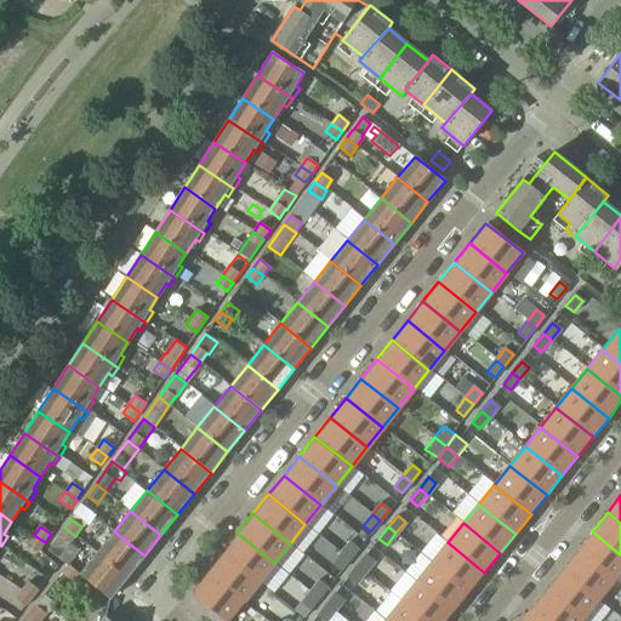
[(75,536),(64,528),(58,536),(49,551),(58,558),(75,536)]
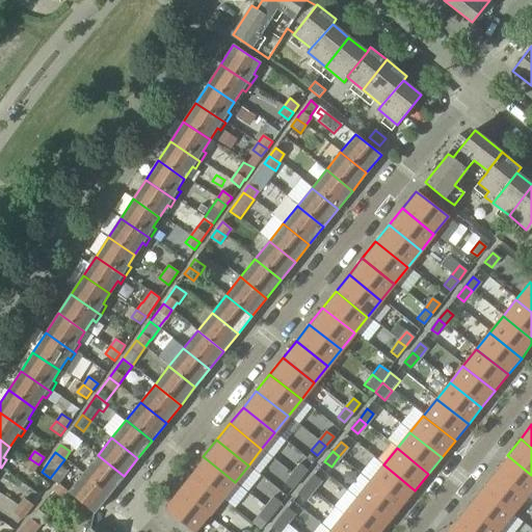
[(98,455),(83,473),(109,494),(124,476),(98,455)]
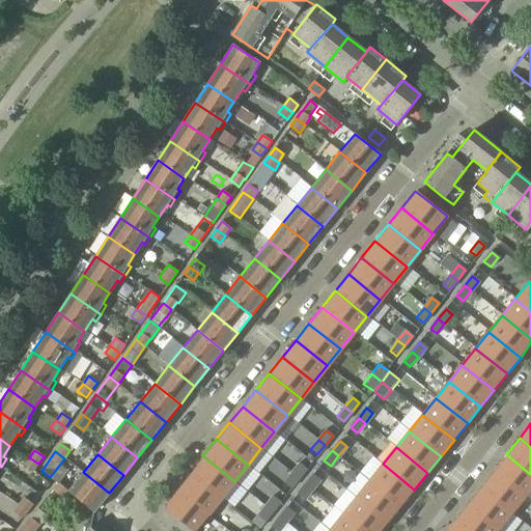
[(530,474),(506,454),(493,471),(525,496),(530,487),(530,474)]
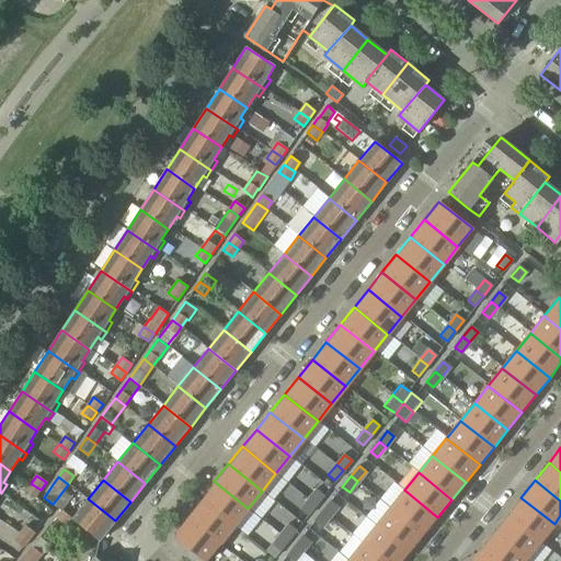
[(214,481),(199,499),(233,526),(248,508),(214,481)]
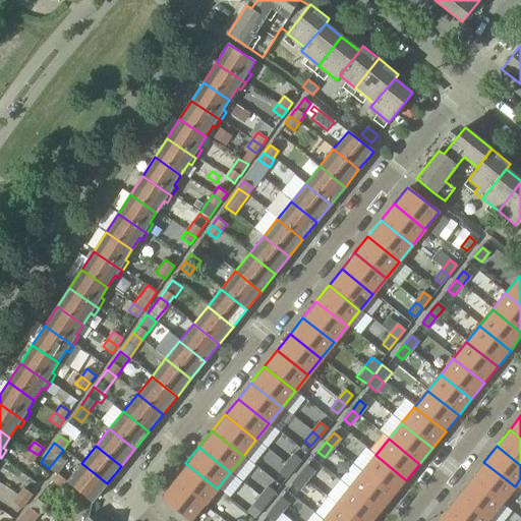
[(38,455),(29,449),(23,456),(32,462),(38,455)]
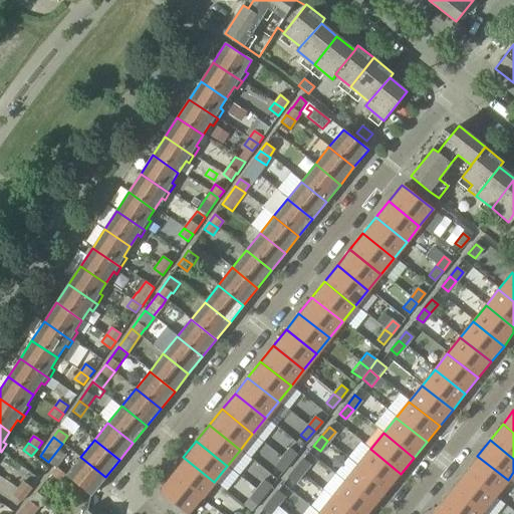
[(290,448),(282,458),(288,463),(296,453),(290,448)]
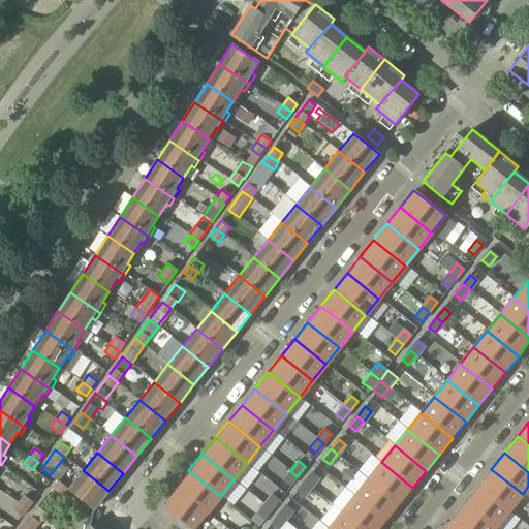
[(381,462),(368,478),(400,504),(412,488),(381,462)]
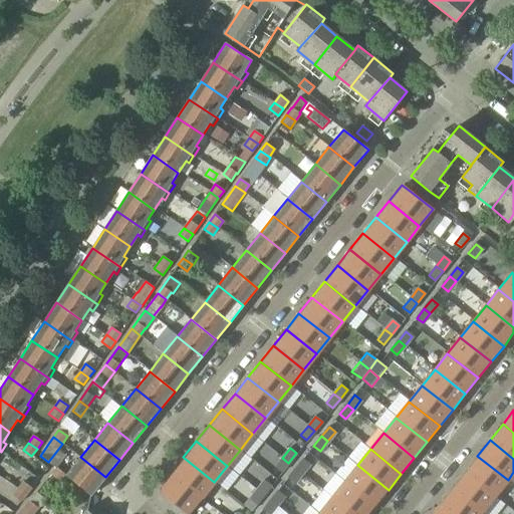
[(477,456),(465,472),(495,496),(508,480),(477,456)]
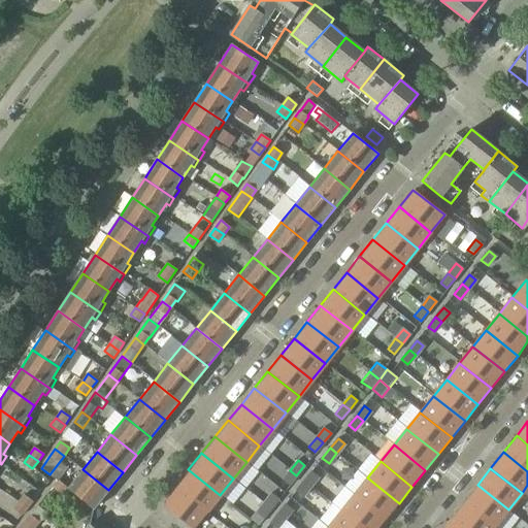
[(108,490),(83,469),(67,488),(94,508),(108,490)]
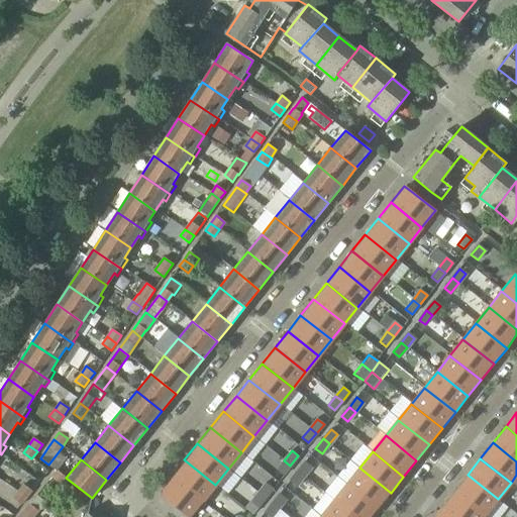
[(184,459),(172,476),(202,501),(215,485),(184,459)]
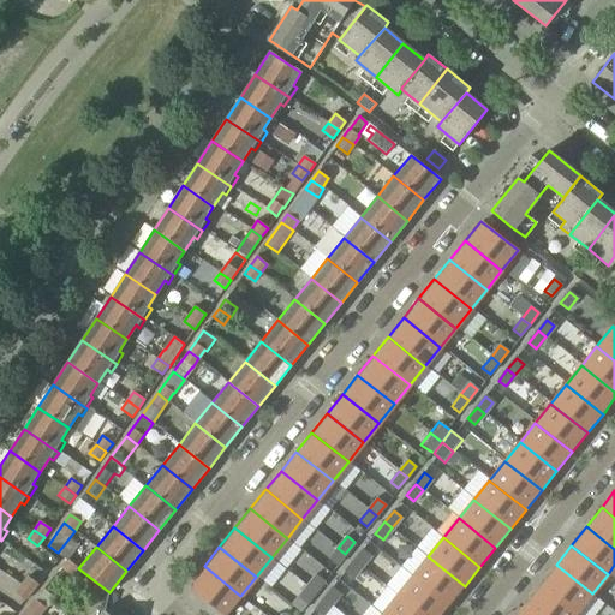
[(345,554),(338,548),(329,559),(336,565),(345,554)]
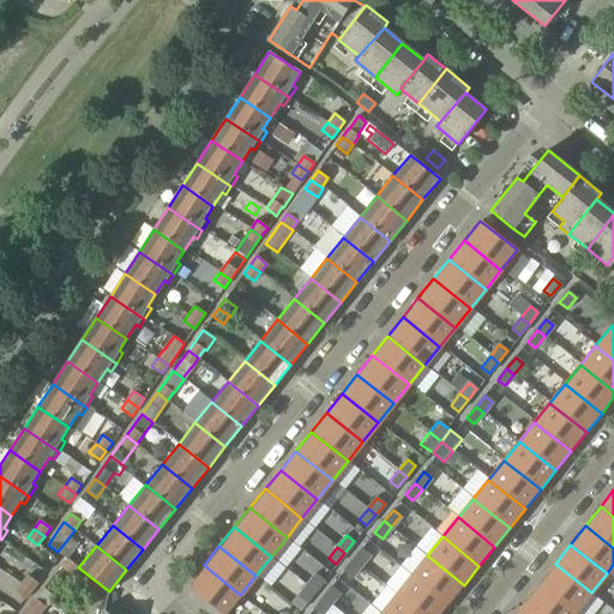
[(362,548),(353,559),(361,565),(369,554),(362,548)]
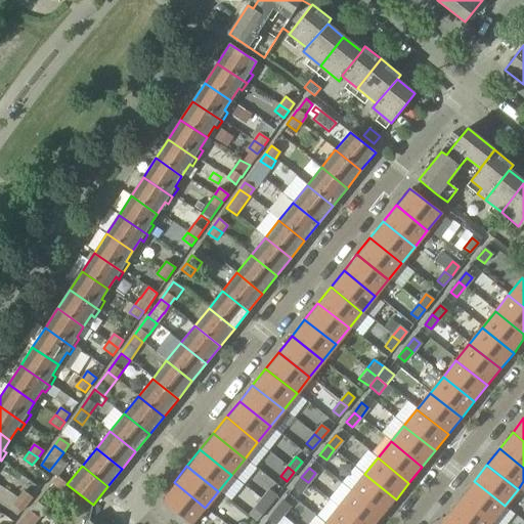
[(364,474),(351,490),(383,516),(396,499),(364,474)]
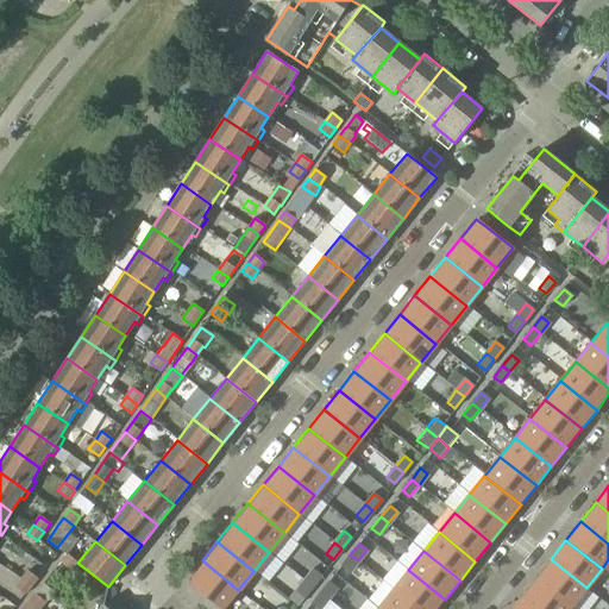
[(67,554),(61,562),(70,570),(76,563),(67,554)]
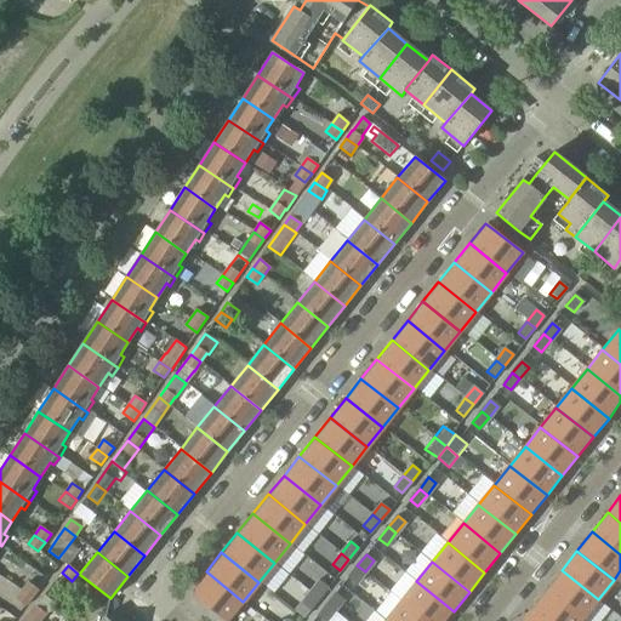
[(365,571),(357,565),(348,577),(355,584),(365,571)]
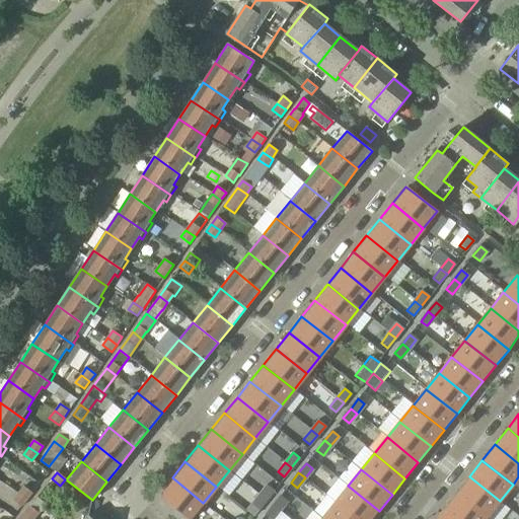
[(469,476),(456,493),(487,517),(500,501),(469,476)]
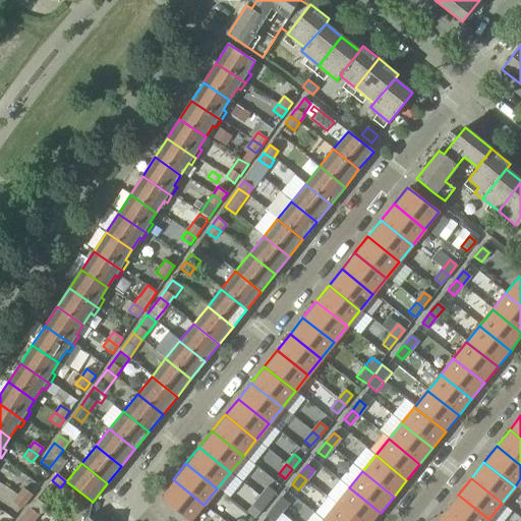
[(190,520),(204,505),(173,479),(159,497),(189,520),(190,520)]
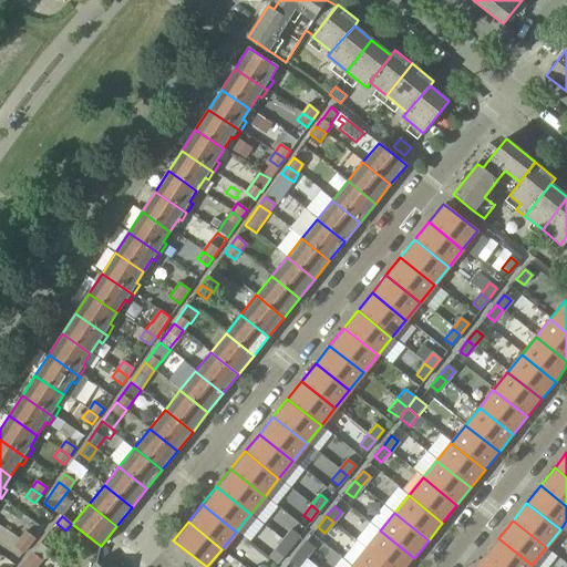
[(41,544),(48,549),(61,534),(54,528),(41,544)]
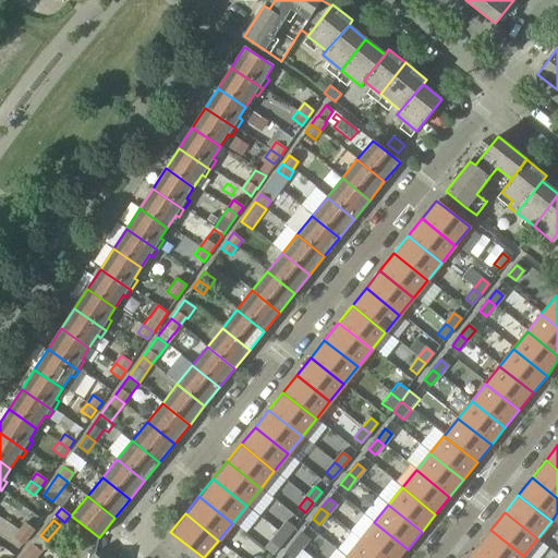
[(287,521),(279,532),(286,537),(293,526),(287,521)]
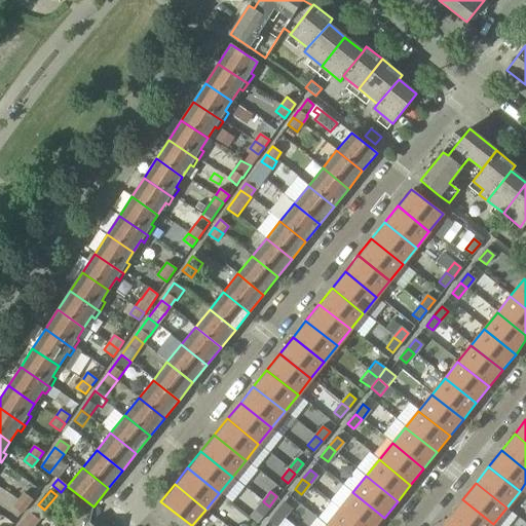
[(24,492),(17,500),(27,508),(33,499),(24,492)]
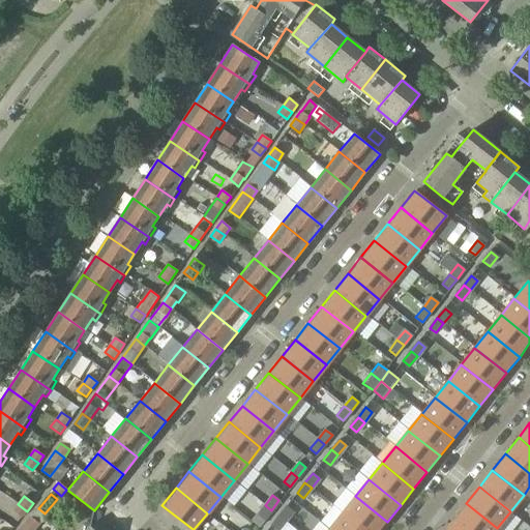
[(355,496),(343,512),(363,529),(380,529),(387,522),(355,496)]
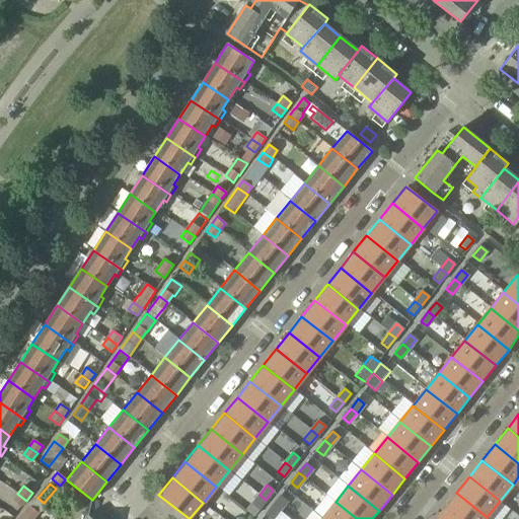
[(456,493),(443,509),(455,518),(486,518),(487,517),(456,493)]
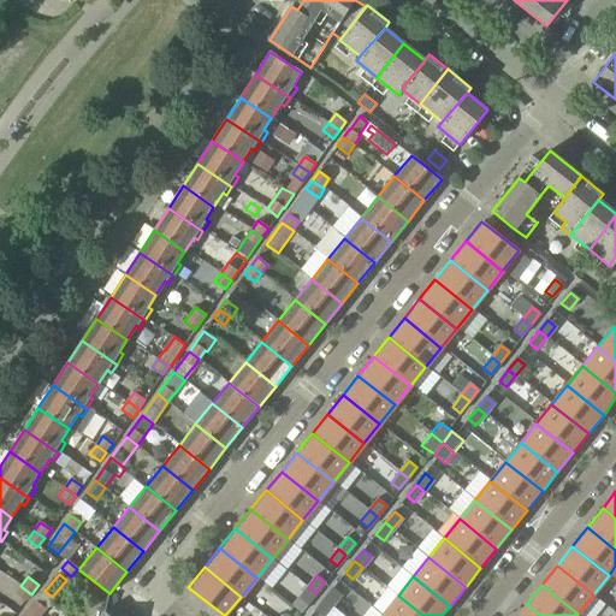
[(15,594),(16,594),(24,602),(25,602),(31,594),(21,586),(15,594)]
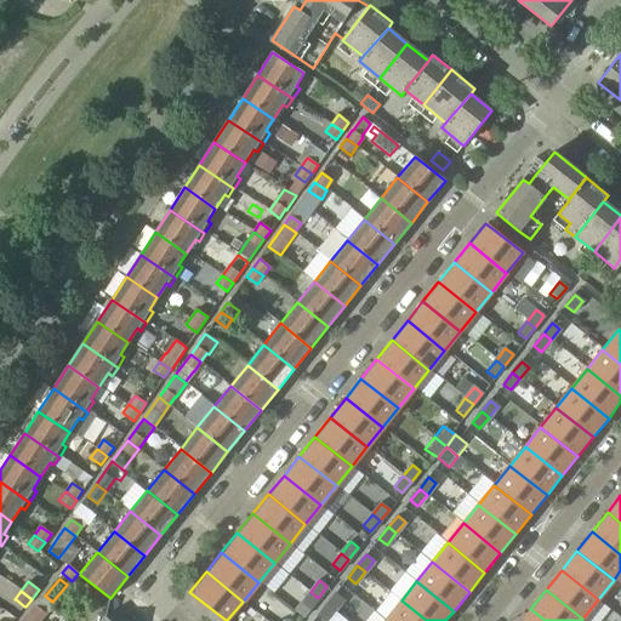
[(318,598),(311,592),(301,603),(308,609),(318,598)]
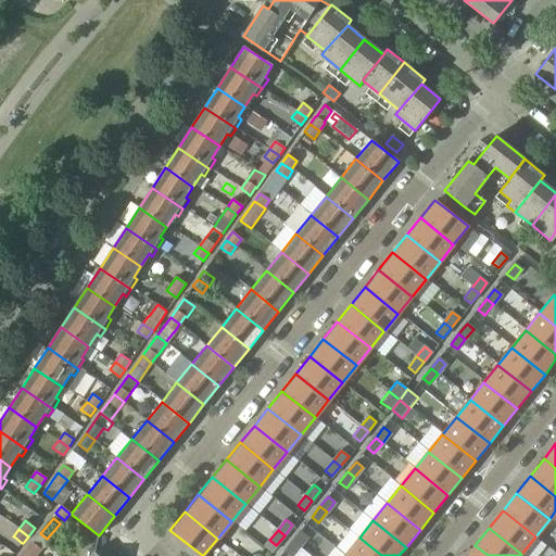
[(300,531),(292,541),(299,546),(307,536),(300,531)]
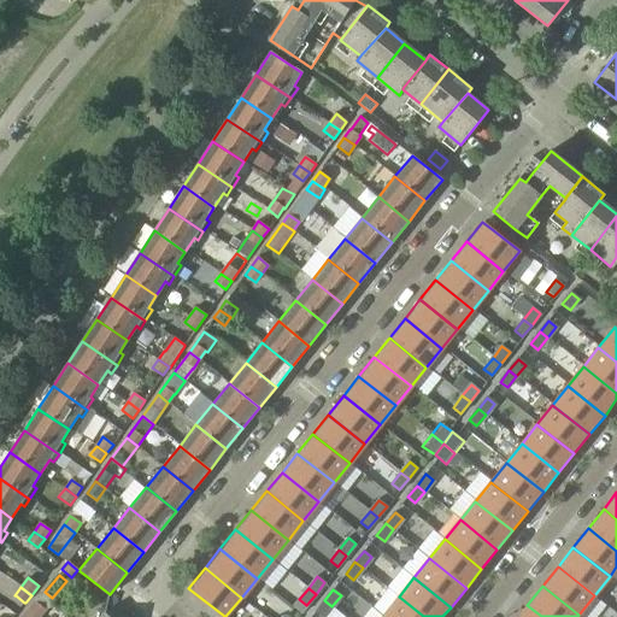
[(423,616),(399,597),(383,616),(423,616)]
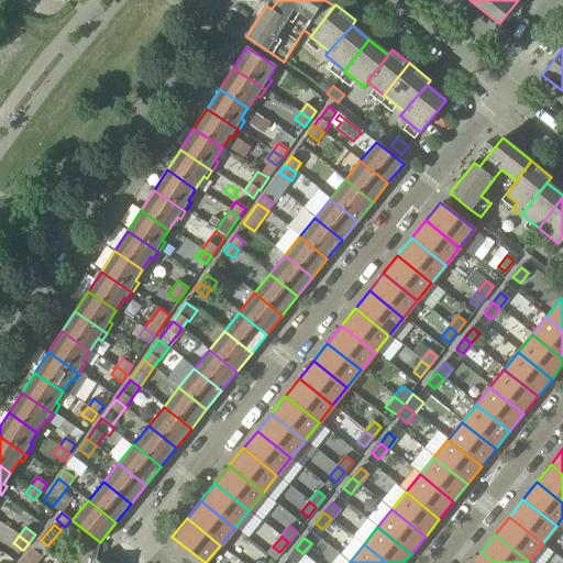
[(295,562),(302,553),(296,548),(287,559),(294,562),(295,562)]
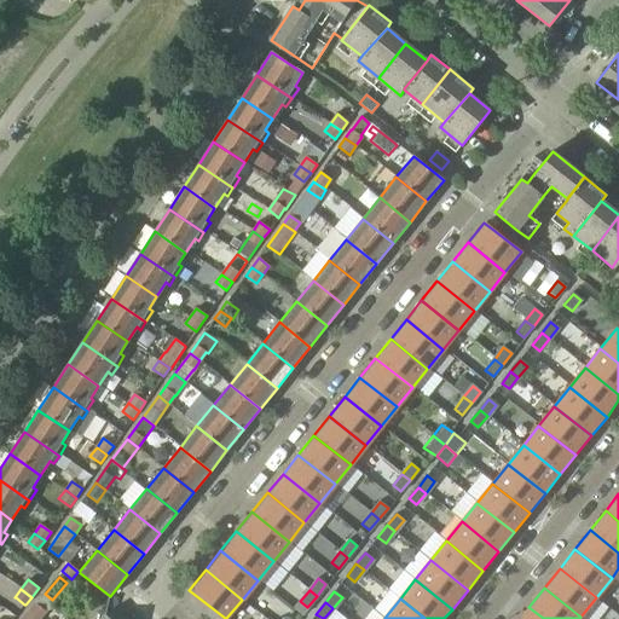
[(35,603),(29,612),(38,618),(39,618),(46,612),(35,603)]
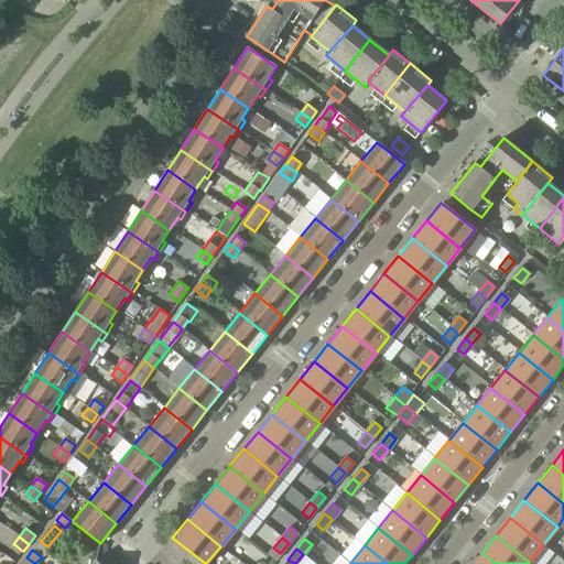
[(495,563),(481,553),(472,563),(495,563)]
